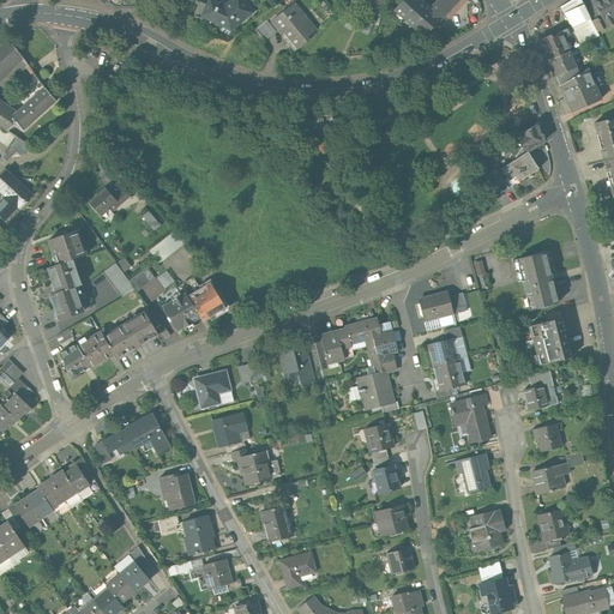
[(232,0),(223,7),(210,0),(208,6),(203,17),(211,20),(211,19),(233,29),(252,13),(241,0),(232,0)]
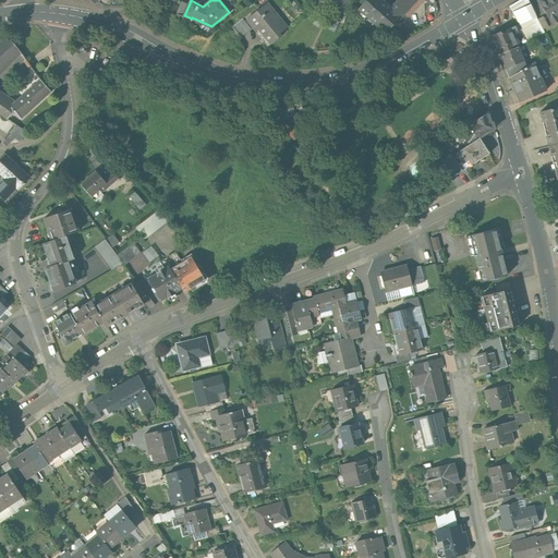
[(348,0),(340,0),(336,9),(342,12),(348,0)]
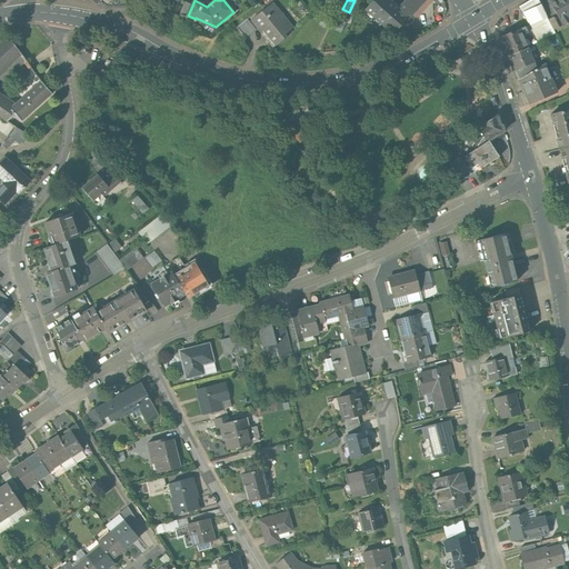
[(399,10),(387,0),(375,0),(366,10),(393,33),(409,18),(399,10)]
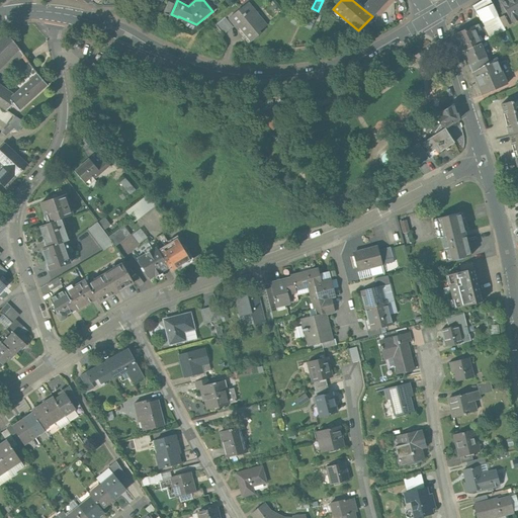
[(371,0),(363,9),(372,16),(386,0),(371,0)]
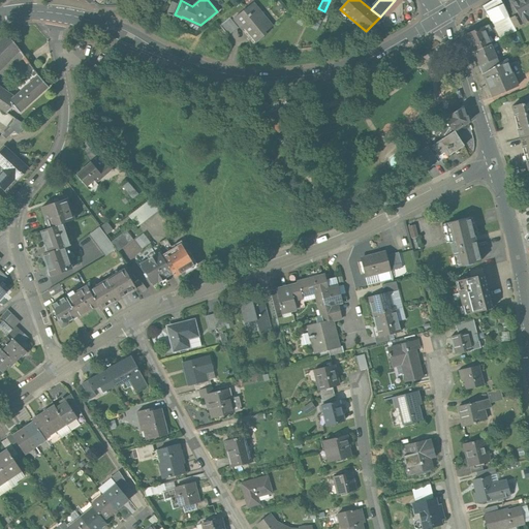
[(528,0),(518,0),(511,4),(523,24),(528,20),(528,0)]
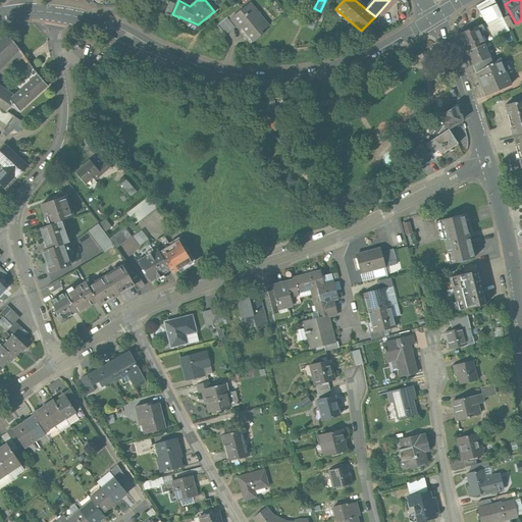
[(170,2),(165,13),(171,16),(172,14),(176,5),(170,2)]
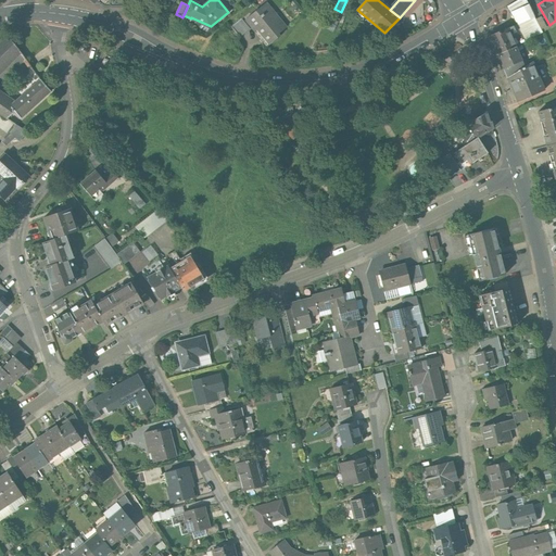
[(535,17),(529,5),(518,10),(526,22),(517,25),(525,42),(542,32),(535,19),(535,17)]
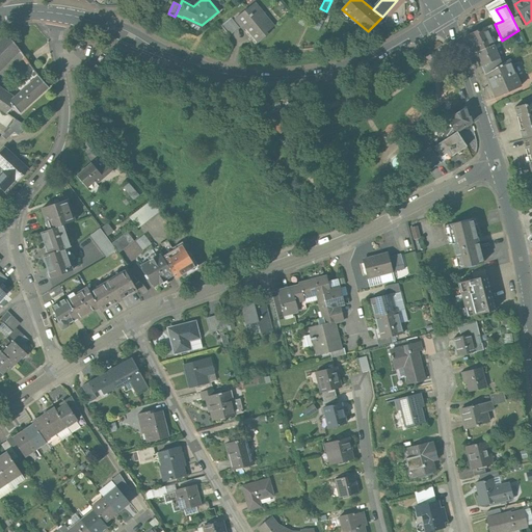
[(273,27),(258,8),(251,14),(247,9),(235,19),(244,29),(246,27),(259,43),(267,35),(265,33),(273,27)]
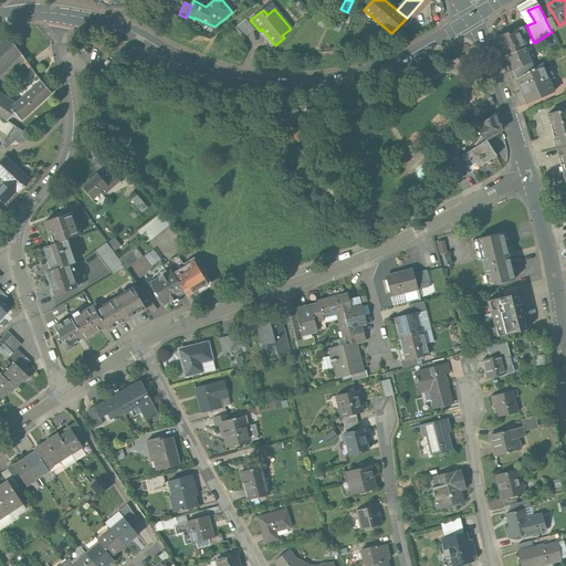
[(347,12),(341,9),(337,16),(346,20),(349,13),(347,12)]
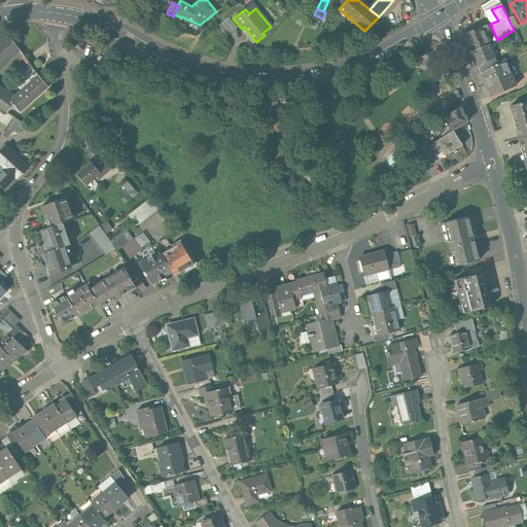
[(513,15),(507,18),(513,28),(518,26),(513,15)]
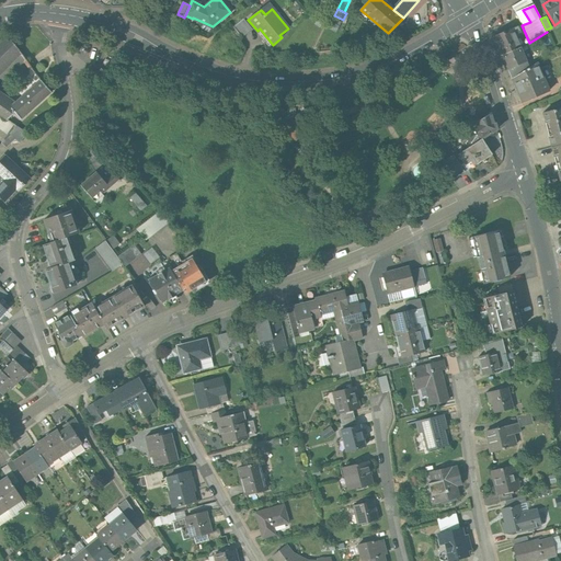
[(243,19),(233,27),(241,38),(252,30),(243,19)]
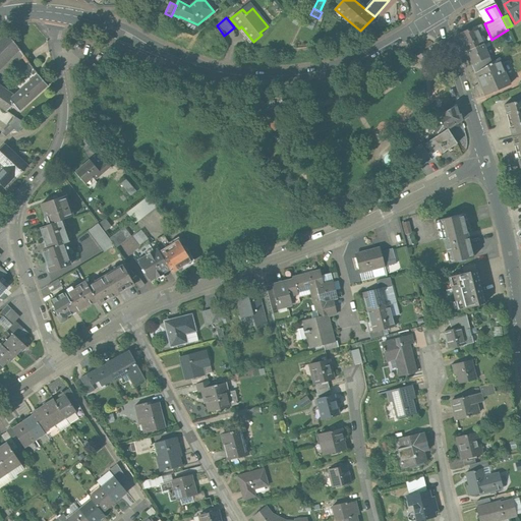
[(480,25),(458,35),(466,52),(483,45),(477,31),(481,29),(480,25)]
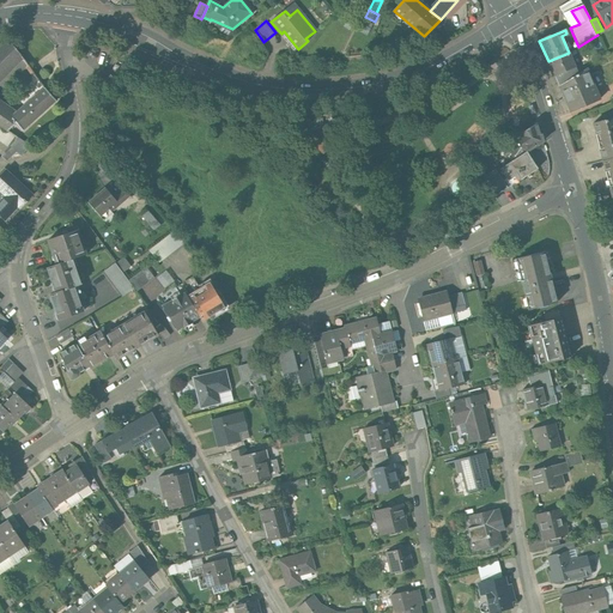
[(11,41),(0,50),(0,77),(22,56),(11,41)]
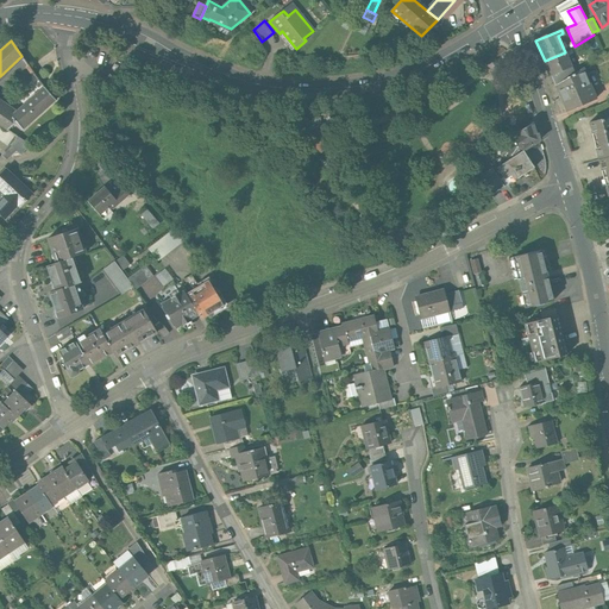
[(565,52),(545,61),(545,63),(545,66),(546,69),(548,70),(556,86),(573,74),(565,52)]
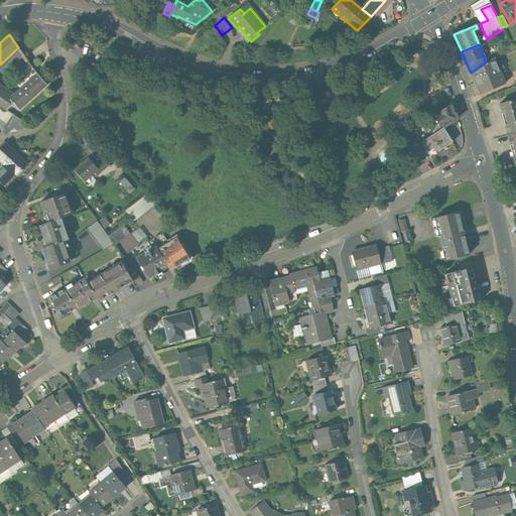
[(486,62),(471,73),(480,95),(491,91),(491,90),(505,84),(494,58),(486,62)]
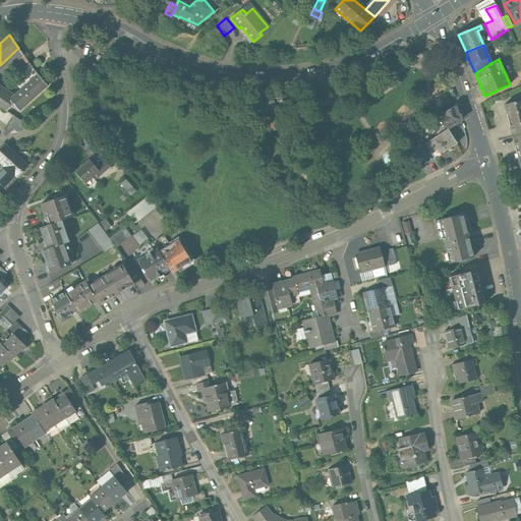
[(13,99),(10,101),(14,105),(19,111),(47,85),(39,74),(13,99)]
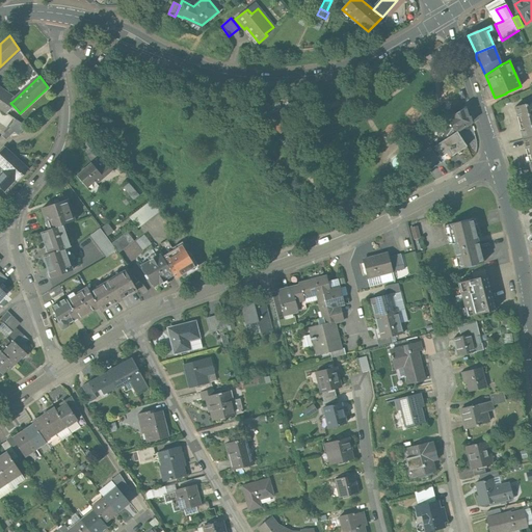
[(0,90),(0,108),(7,113),(15,107),(10,103),(14,101),(0,90)]
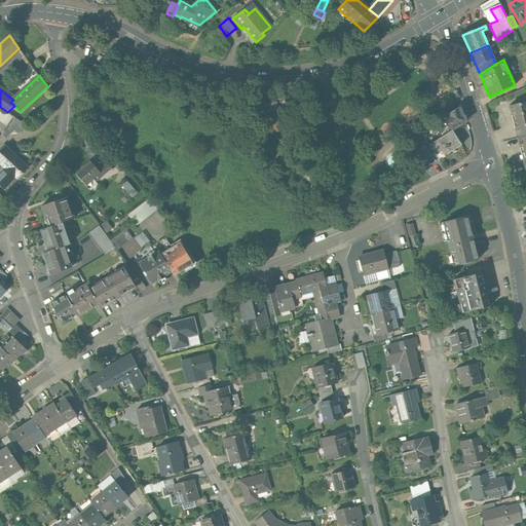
[(525,102),(510,106),(510,107),(512,116),(515,115),(517,123),(514,124),(517,137),(518,137),(518,138),(525,136),(525,102)]
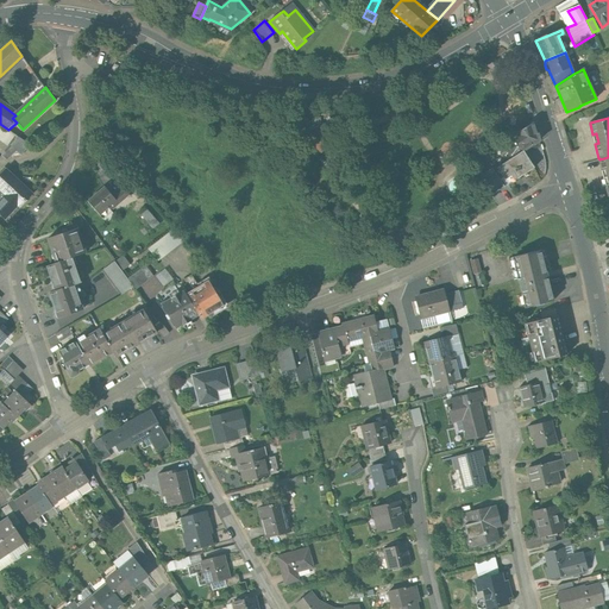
[(481,121),(468,127),(473,140),(487,135),(481,121)]
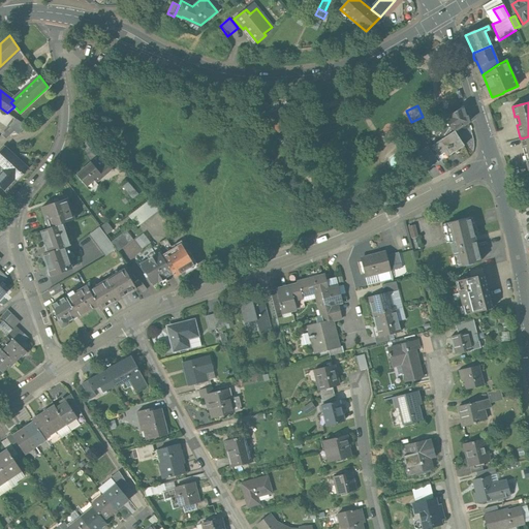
[(464,106),(445,119),(450,126),(441,132),(444,137),(445,137),(454,131),(455,131),(464,125),(468,122),(467,118),(464,106)]
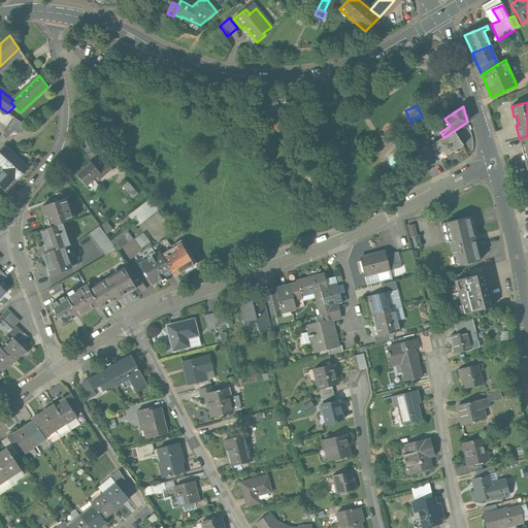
[(17,120),(3,133),(7,137),(13,132),(19,135),(26,126),(17,120)]
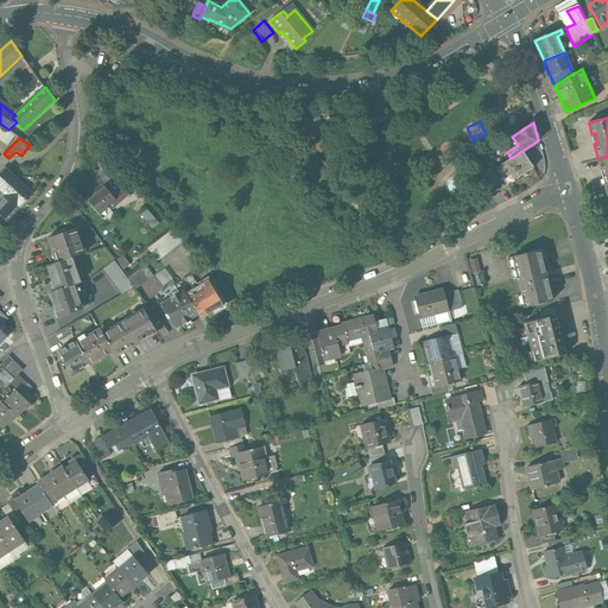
[(511,158),(496,168),(507,185),(533,168),(523,151),(521,151),(512,158),(511,158)]
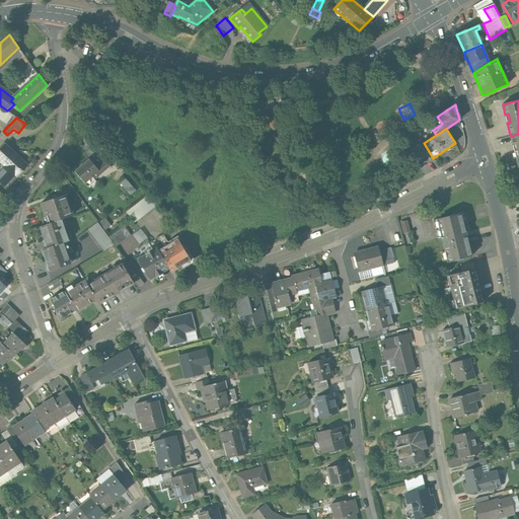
[(14,153),(5,144),(0,149),(0,162),(4,166),(0,171),(0,183),(4,188),(15,176),(16,177),(26,167),(13,154),(14,153)]
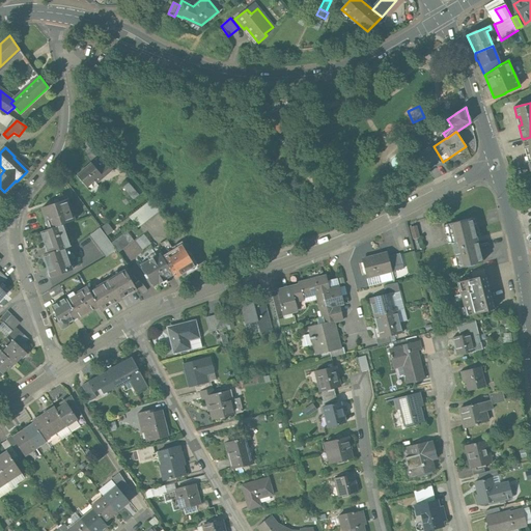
[(429,147),(418,155),(427,170),(440,163),(429,147)]
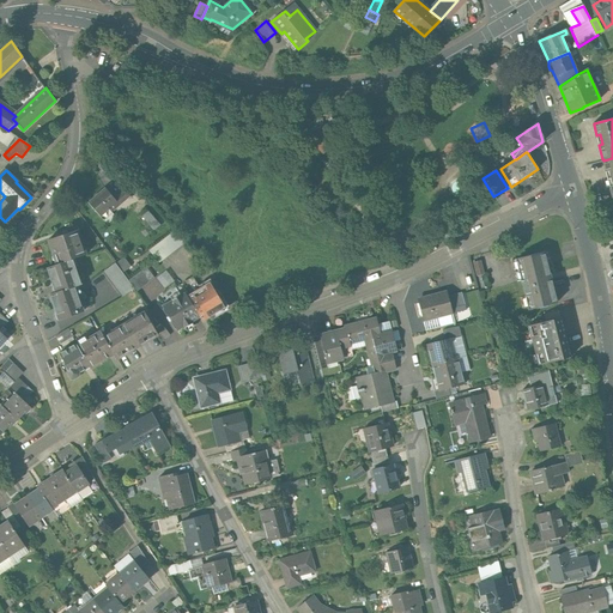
[(105,188),(87,202),(99,217),(108,210),(110,212),(121,202),(116,196),(114,198),(105,188)]
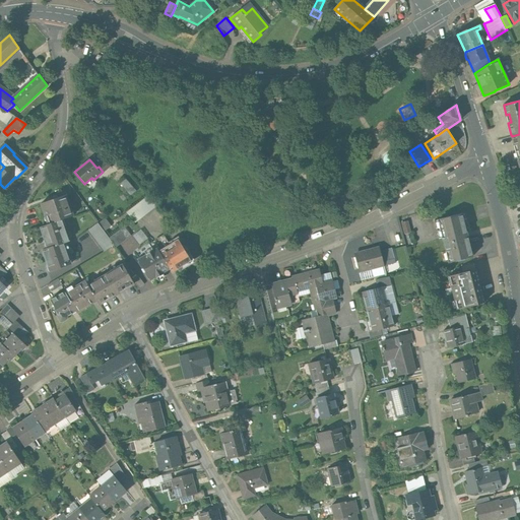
[(106,160),(99,167),(103,172),(110,166),(106,160)]
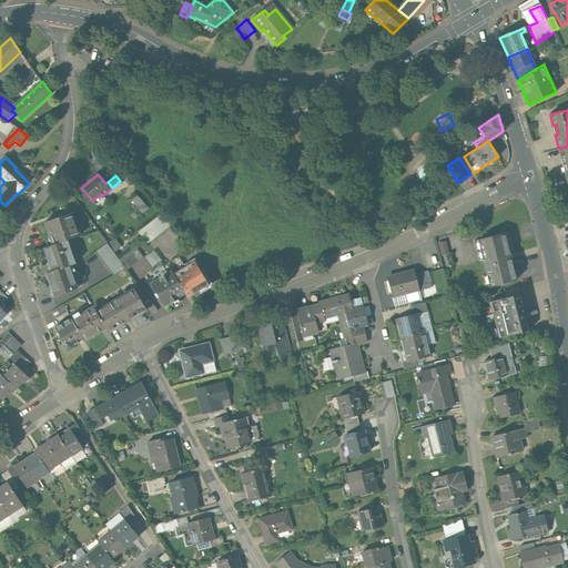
[(149,208),(140,198),(139,199),(137,196),(132,200),(143,212),(149,208)]
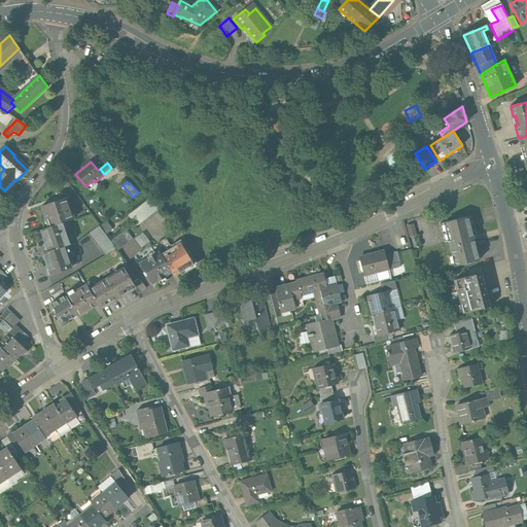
[(151,197),(130,215),(138,225),(161,207),(151,197)]
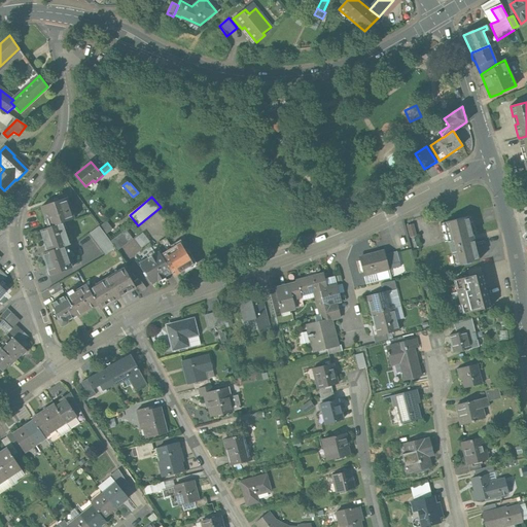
[(67,198),(41,207),(48,229),(62,223),(74,219),(67,198)]
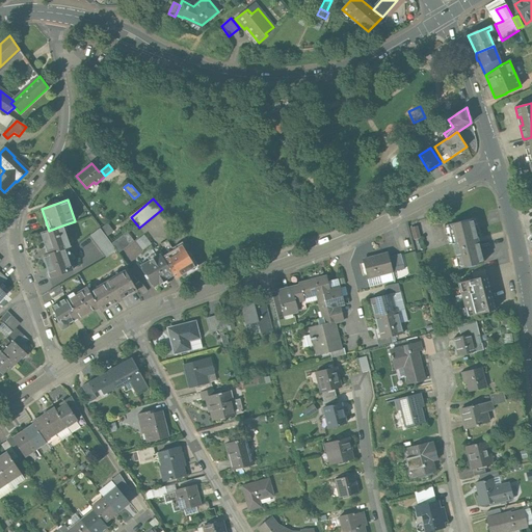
[(473,219),(451,224),(456,244),(453,244),(457,258),(459,258),(461,268),(483,263),(473,219)]
